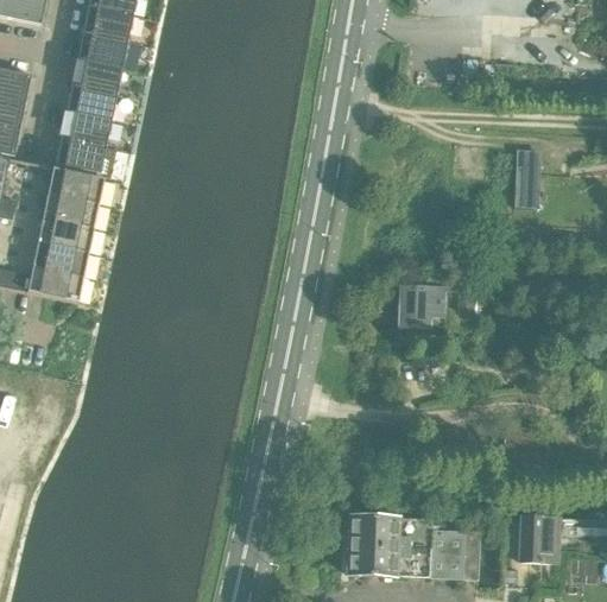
[(0,0),(0,13),(40,23),(45,0),(0,0)]
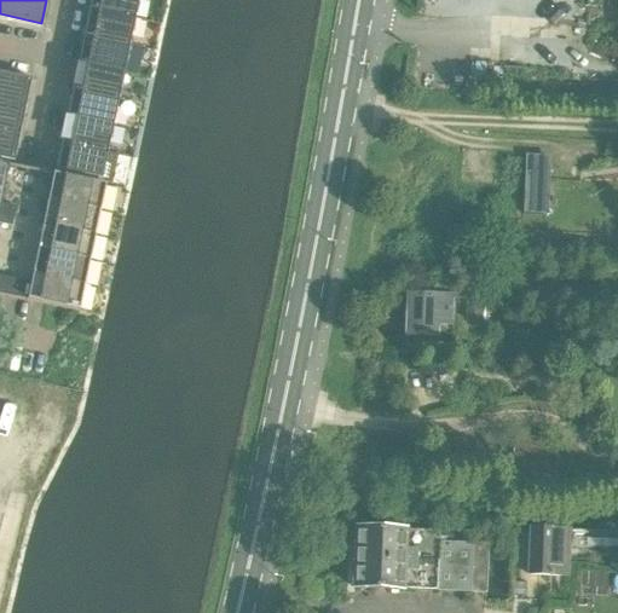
[(90,0),(90,5),(136,15),(138,0),(90,0)]
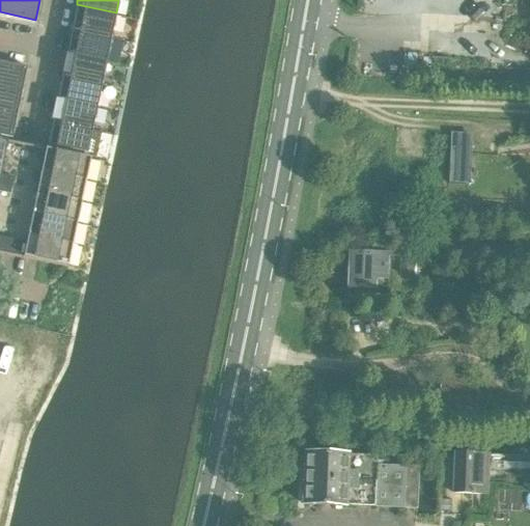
[(77,4),(72,27),(111,35),(116,12),(77,4)]
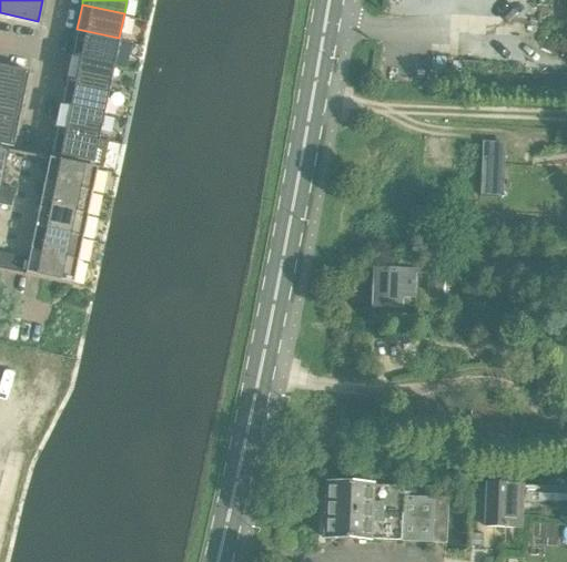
[(77,29),(71,53),(113,62),(119,38),(77,29)]
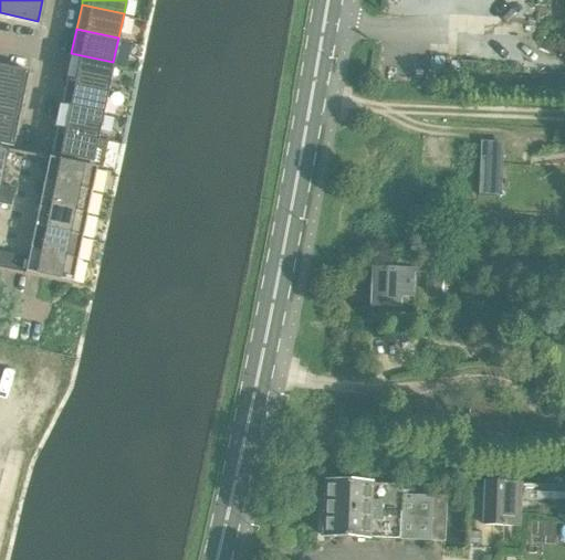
[(71,53),(66,77),(108,86),(113,62),(71,53)]
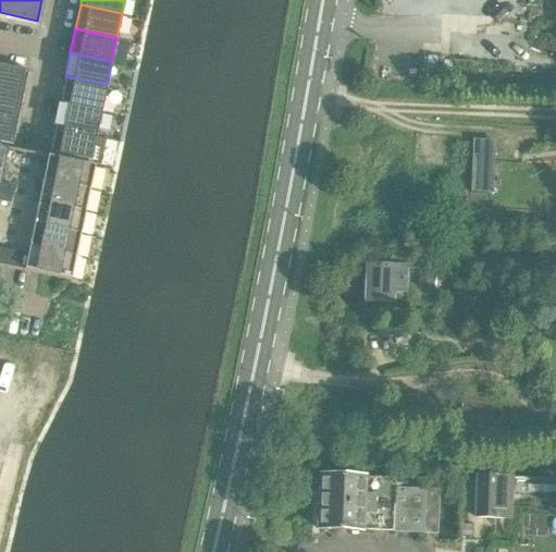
[(0,61),(0,87),(23,93),(27,68),(0,61)]
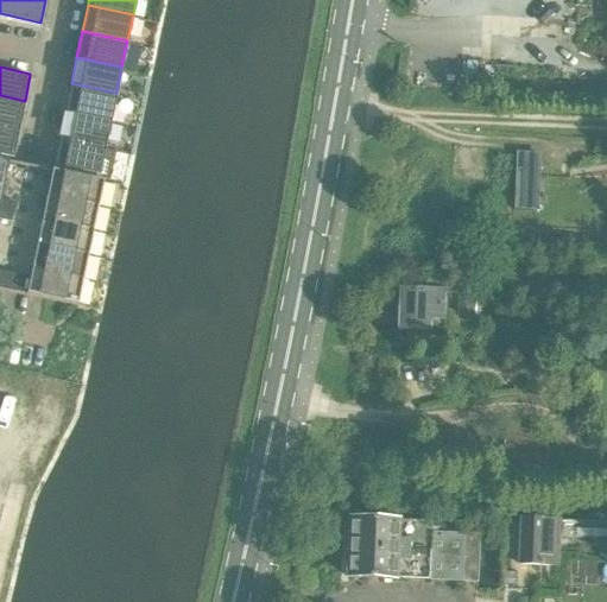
[(71,83),(65,109),(111,119),(117,93),(71,83)]
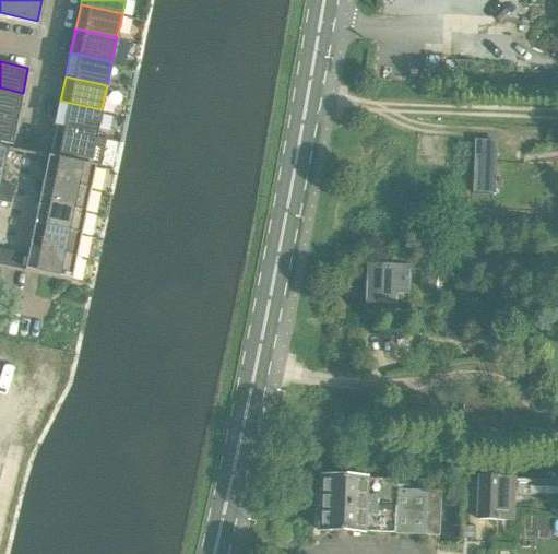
[(0,87),(0,113),(18,117),(23,93),(0,87)]
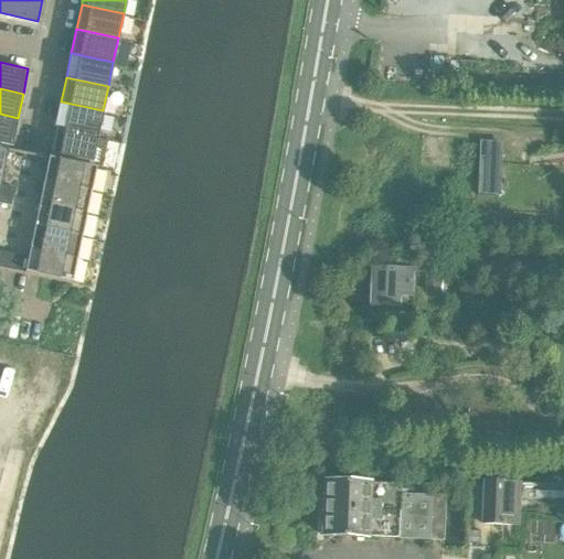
[(61,101),(55,126),(97,135),(103,110),(61,101)]
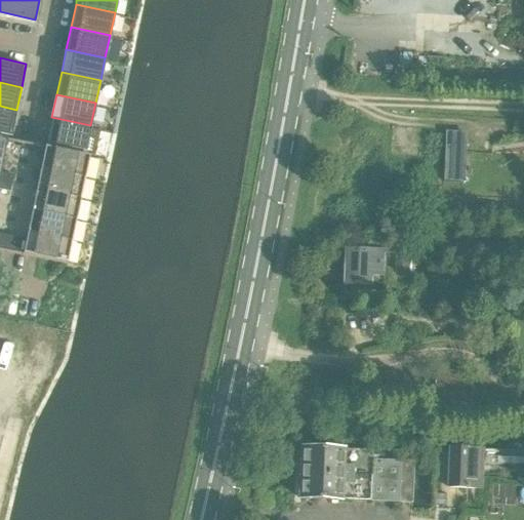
[(0,130),(11,133),(12,130),(16,110),(0,106),(0,130)]
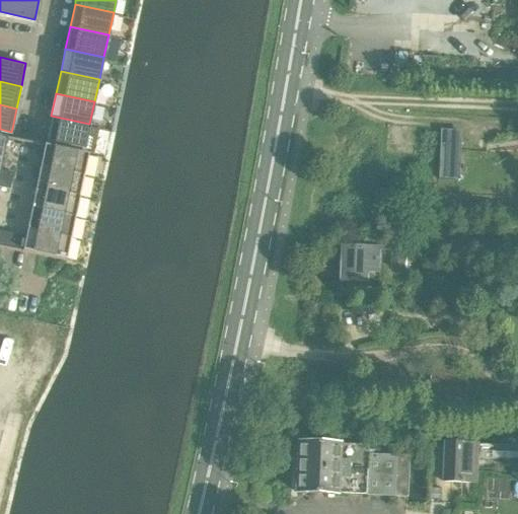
[(51,116),(47,136),(47,140),(85,147),(89,124),(51,116)]
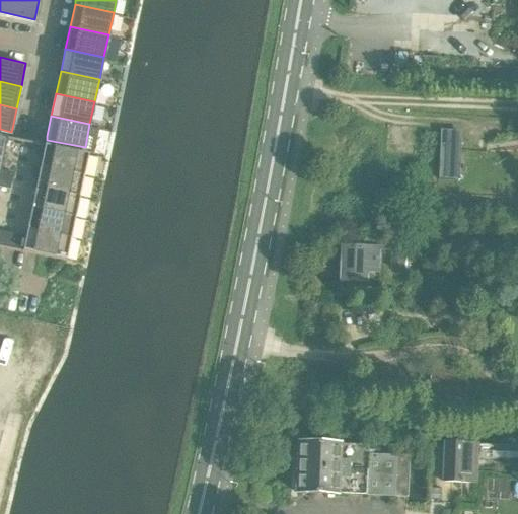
[(441,125),(439,174),(456,175),(458,126),(441,125)]
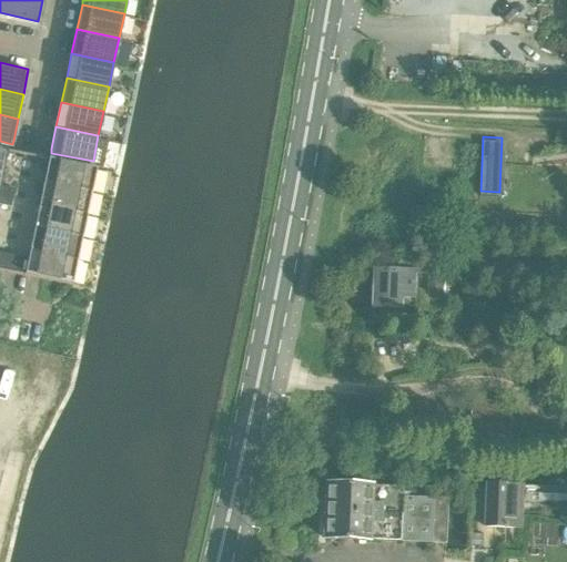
[(48,155),(43,180),(92,190),(97,165),(48,155)]
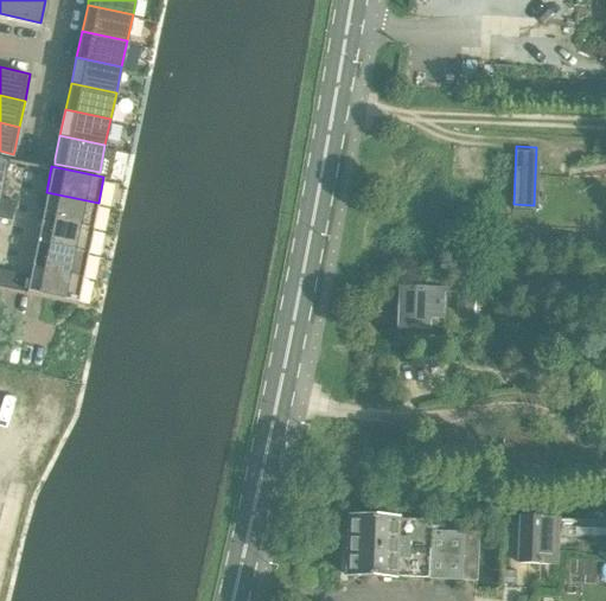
[(0,181),(0,216),(12,219),(16,200),(1,197),(5,183),(0,181)]
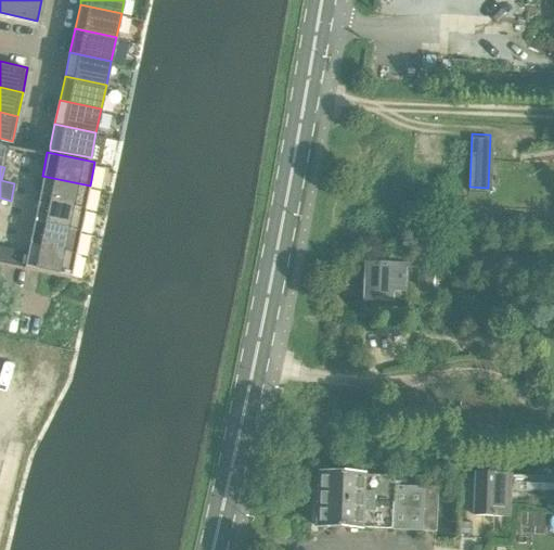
[(42,176),(38,197),(87,208),(90,186),(42,176)]
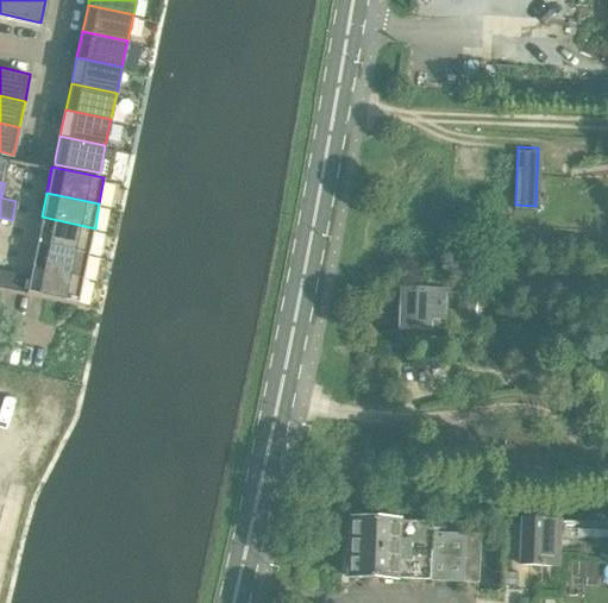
[(42,217),(37,242),(91,252),(95,228),(42,217)]
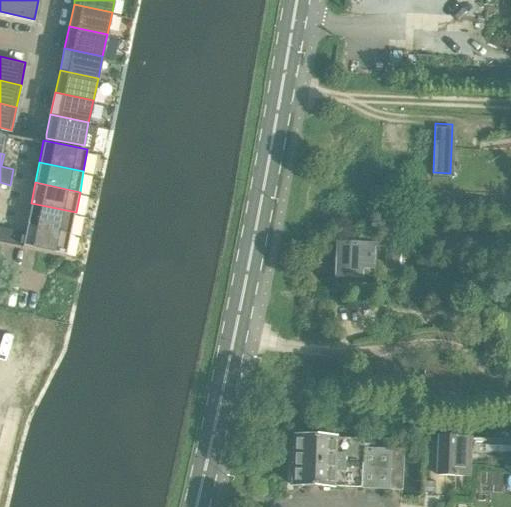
[(31,203),(27,224),(72,233),(76,212),(31,203)]
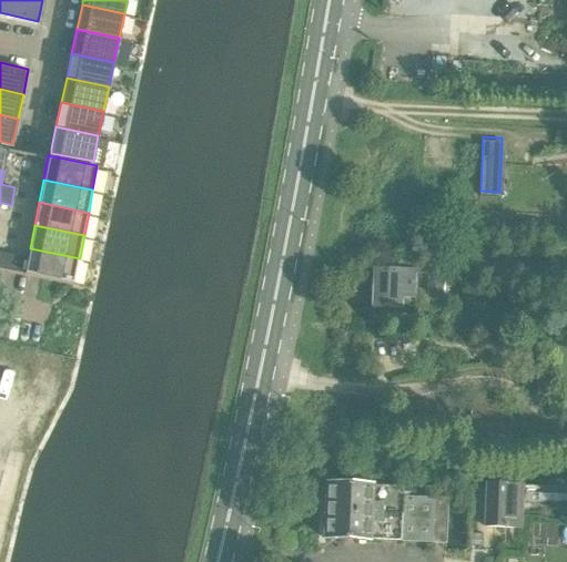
[(0,266),(6,267),(10,251),(0,248),(0,266)]
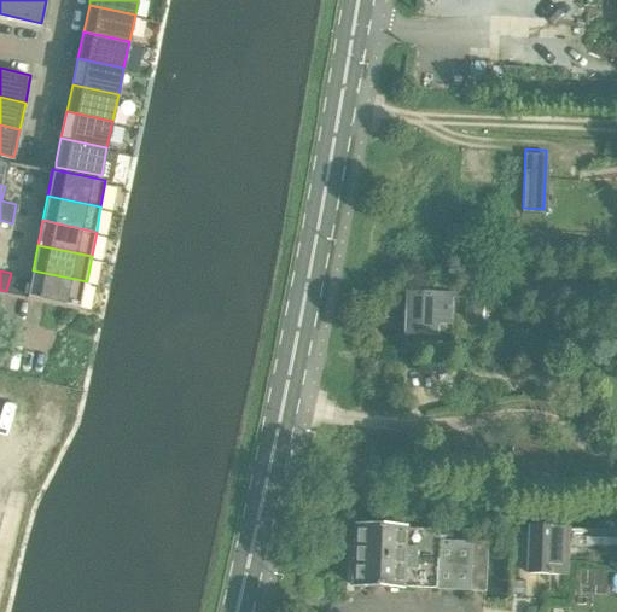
[(11,273),(6,291),(82,307),(87,281),(33,270),(31,278),(11,273)]
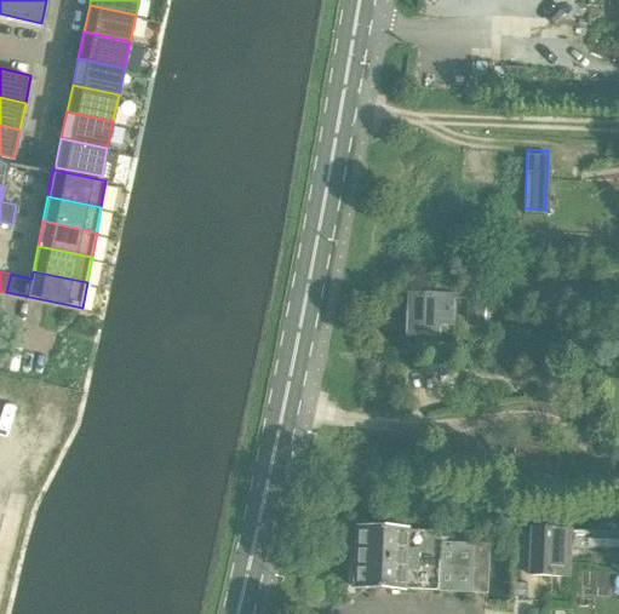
[(437,322),(451,322),(452,292),(407,290),(406,332),(437,333),(437,322)]
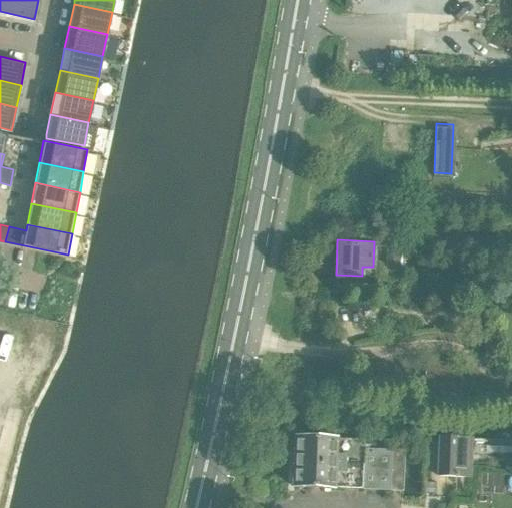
[(400,268),(401,242),(386,241),(385,267),(400,268)]
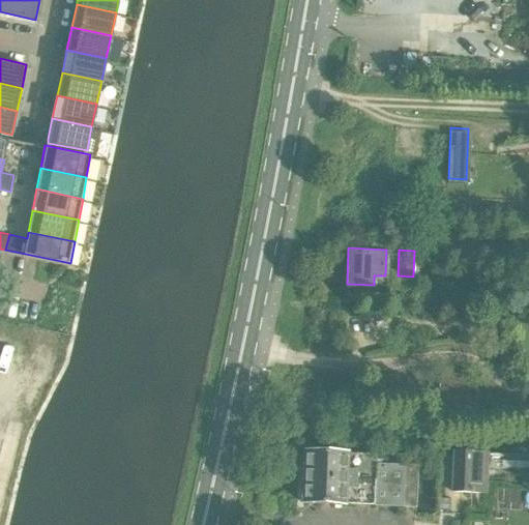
[(0,354),(0,401),(8,356),(0,354)]
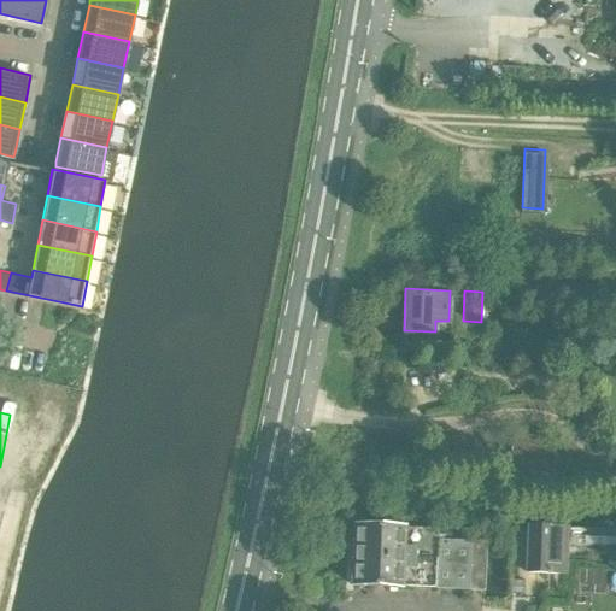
[(357,521),(356,551),(487,557),(488,538),(439,535),(439,532),(439,526),(357,521)]
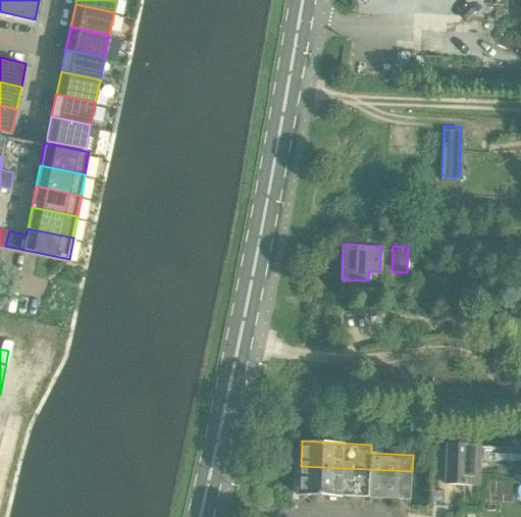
[(520,444),(449,441),(447,480),(480,481),(481,455),(520,456),(520,444)]
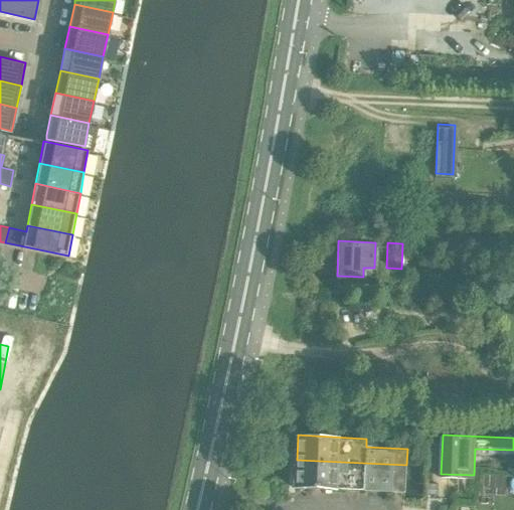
[(297,460),(296,485),(405,490),(406,465),(297,460)]
